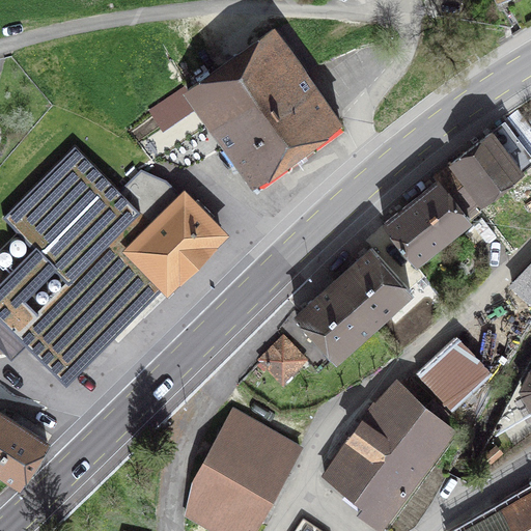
[(188,89),(207,117),(316,90),(272,29),(188,89)]
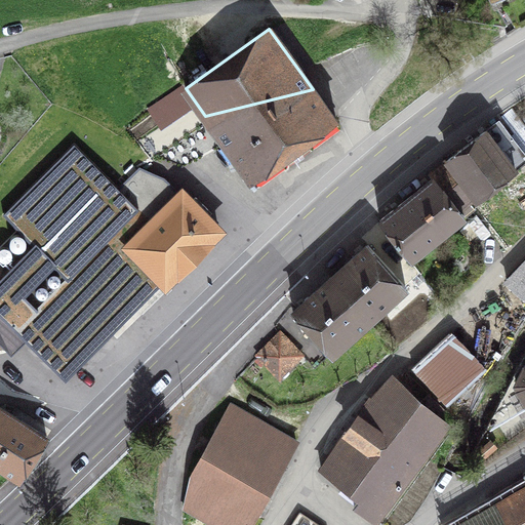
[(335,120),(313,89),(205,116),(251,180),(335,120)]
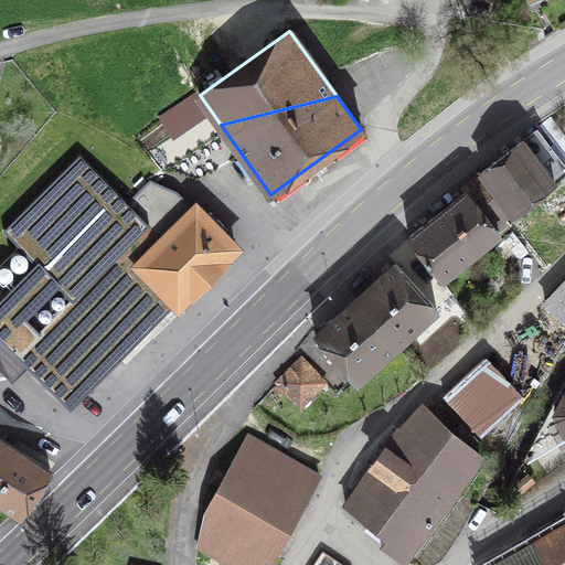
[(511,211),(513,214),(520,209),(564,172),(564,164),(536,129),(473,179),(503,216),(511,211)]
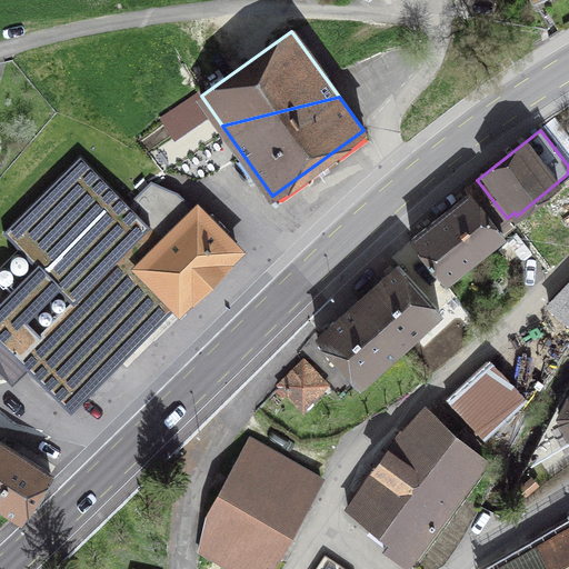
[(497,226),(507,218),(477,180),(466,188),(469,192),(411,239),(443,280),(502,233),(497,226)]
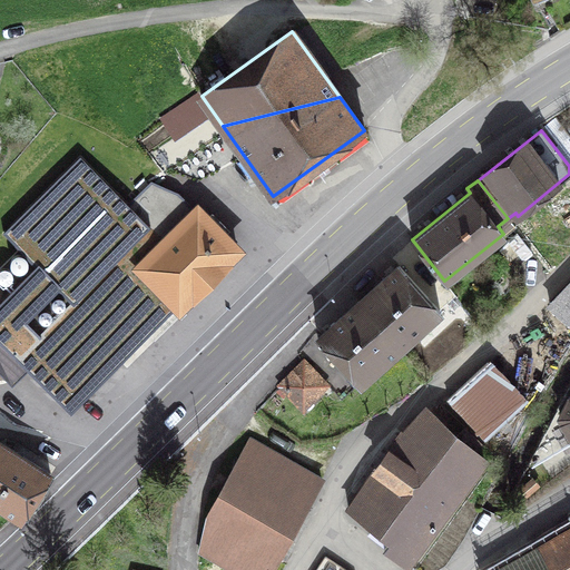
[(569,192),(564,186),(552,196),(569,218),(569,192)]
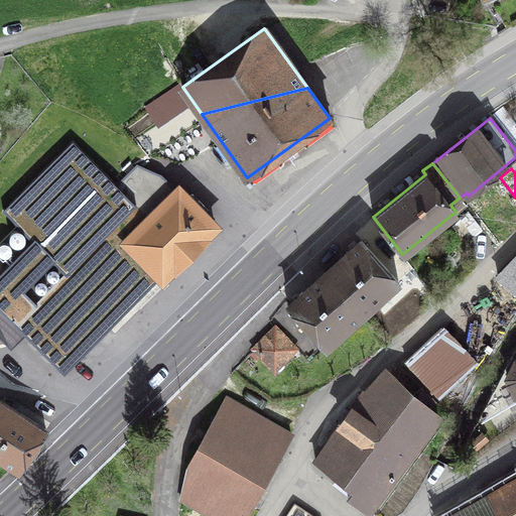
[(513,216),(515,213),(515,198),(500,177),(489,185),(513,216)]
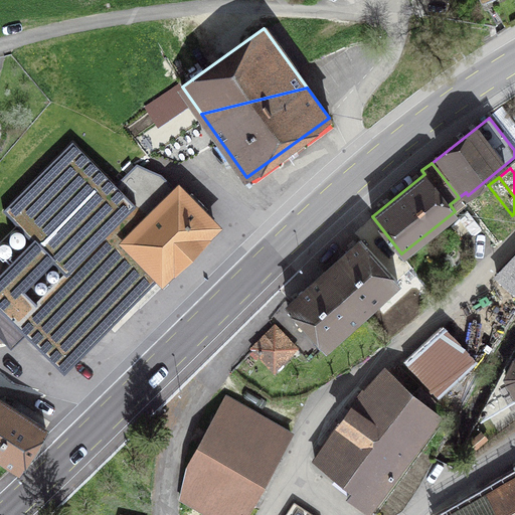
[(171,197),(155,181),(97,238),(113,254),(126,241),(162,278),(214,225),(199,210),(203,205),(191,193),(187,198),(178,190),(171,197)]
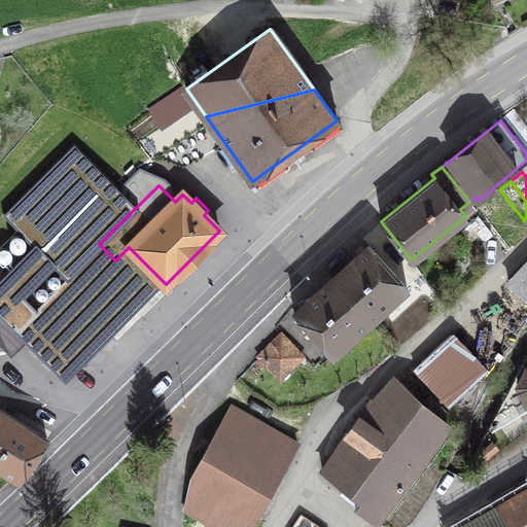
[(477,197),(469,202),(510,251),(526,234),(526,230),(497,191),(489,199),(485,195),(479,200),(477,197)]
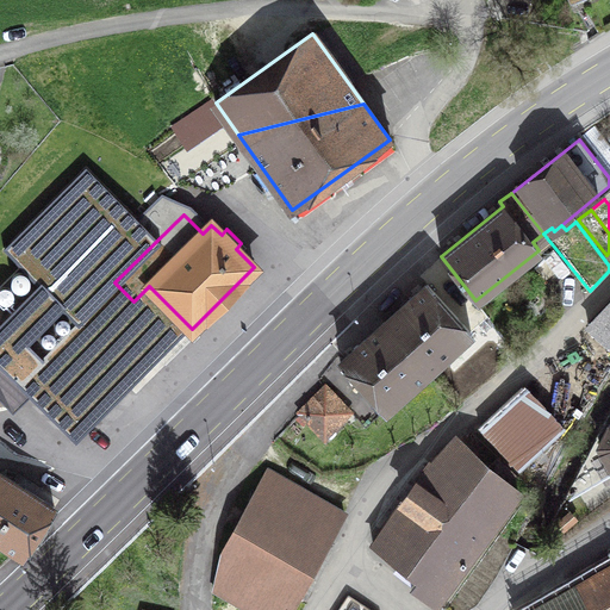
[(471,331),(427,284),(384,322),(428,371),(471,331)]
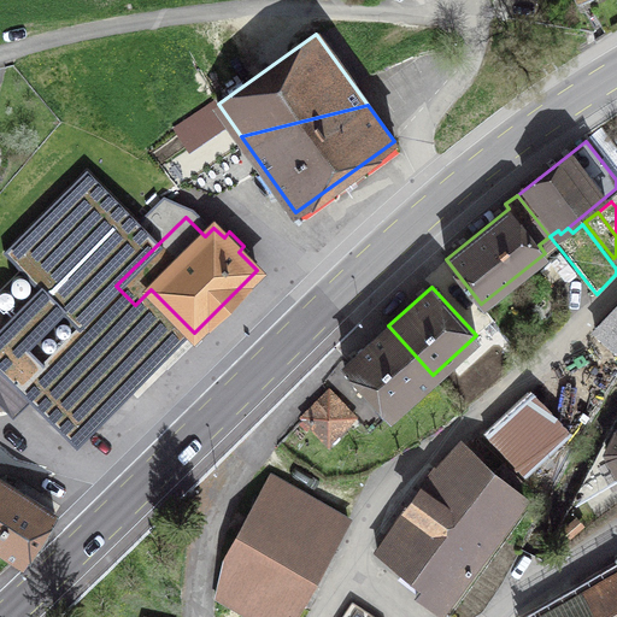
[(616,305),(594,329),(616,350),(616,305)]
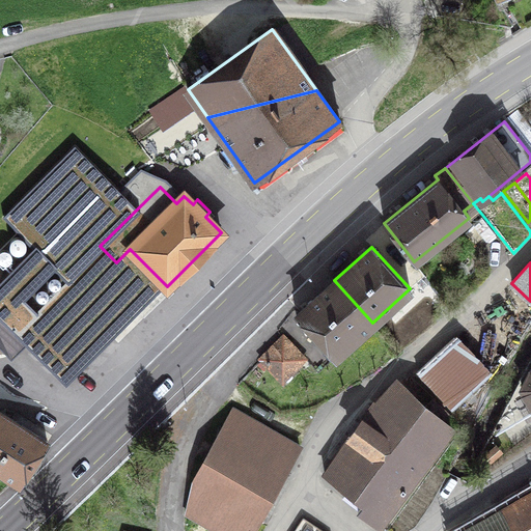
[(372,323),(334,280),(298,314),(300,316),(297,319),(301,325),(304,323),(335,357),(372,323)]
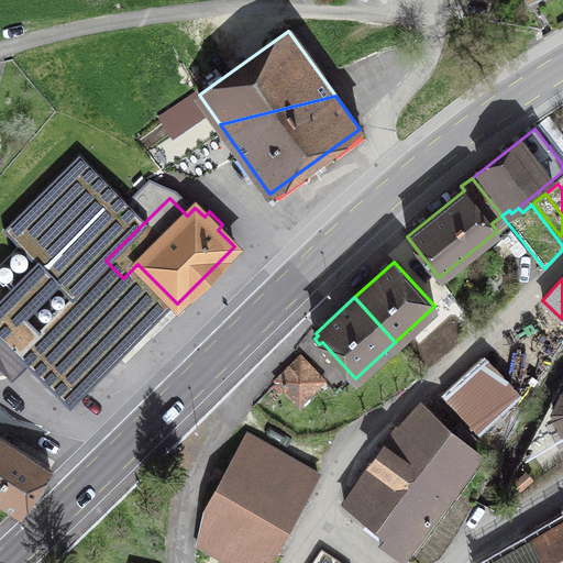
[(479,434),(519,397),(482,356),(442,394),(479,434)]
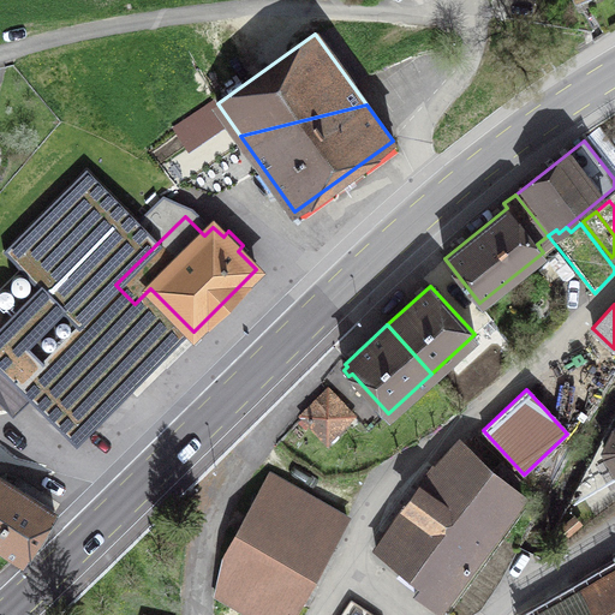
[(310,423),(327,441),(352,416),(327,390),(299,422),(305,428),(310,423)]
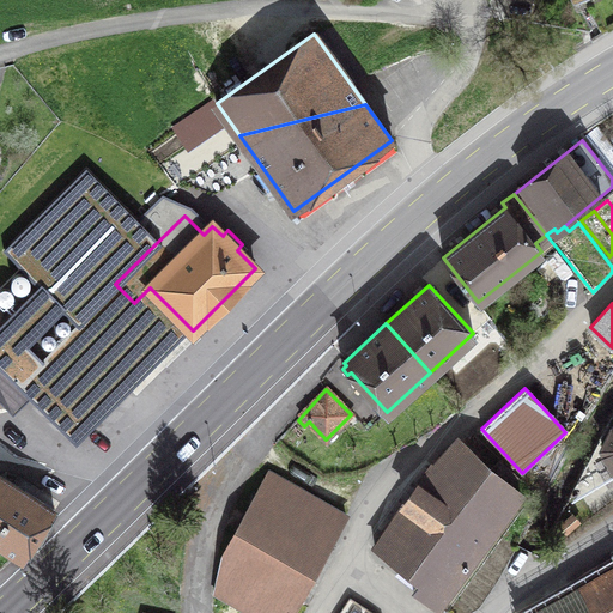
[(612,429),(612,430),(602,449),(612,467),(612,429)]
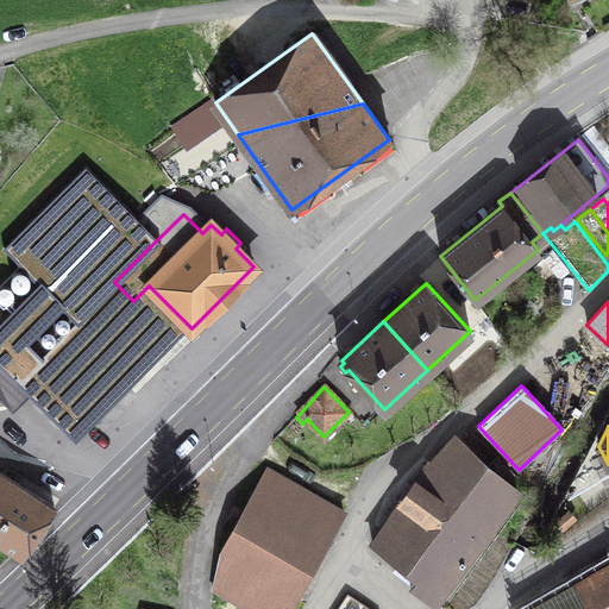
[(416,577),(410,585),(435,606),(518,495),(503,483),(513,473),(496,457),(487,468),(456,440),(434,464),(432,462),(371,542),(416,577)]
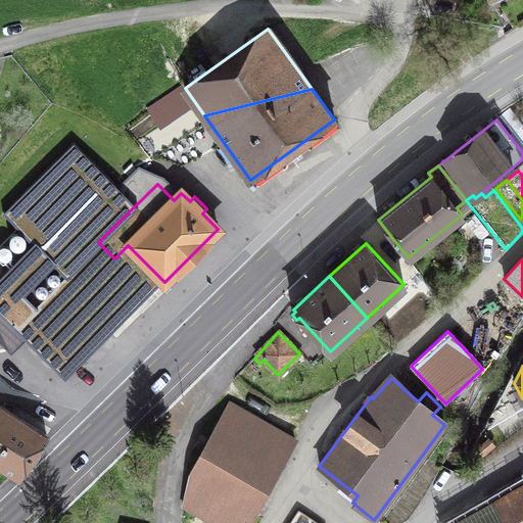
[(185,506),(216,522),(250,522),(295,440),(229,403),(200,454),(201,455),(191,473),(185,506)]
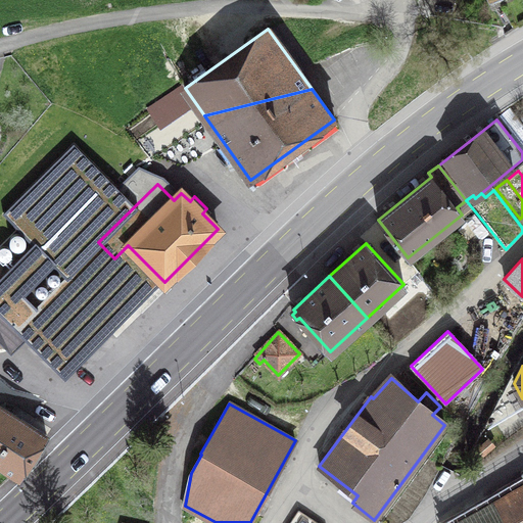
[(0,465),(19,477),(46,435),(0,406),(0,465)]
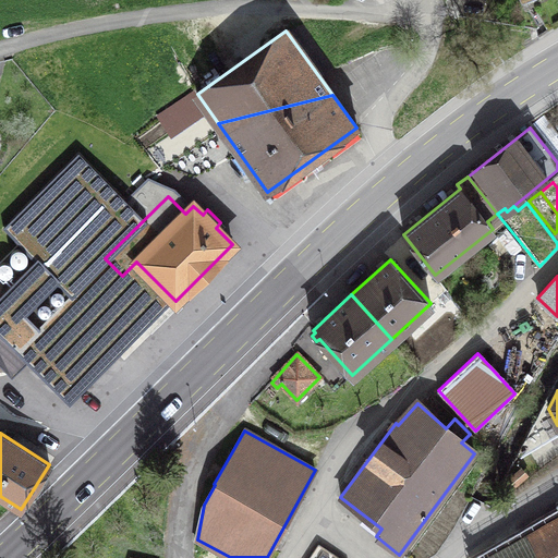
[(557,557),(557,516),(485,557),(557,557)]
